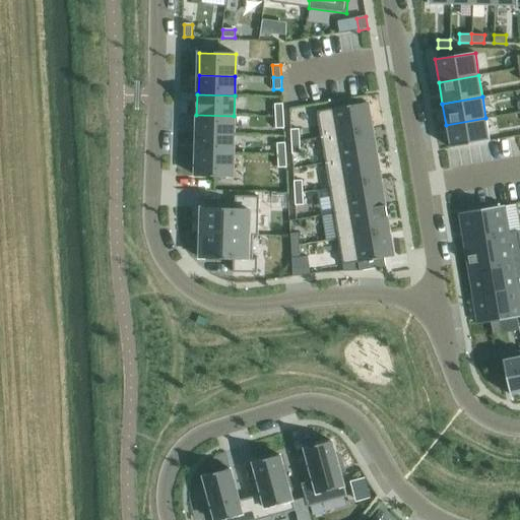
[(368,103),(317,112),(321,138),(373,129),(368,103)]
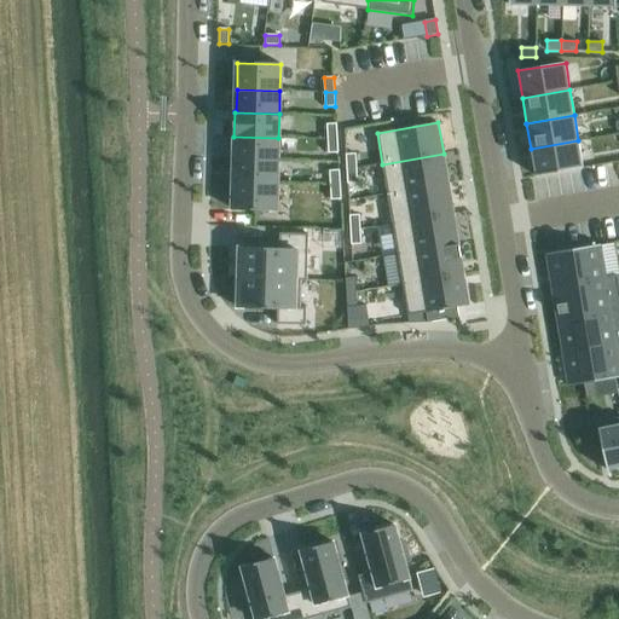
[(336,123),(327,125),(328,139),(337,138),(336,123)]
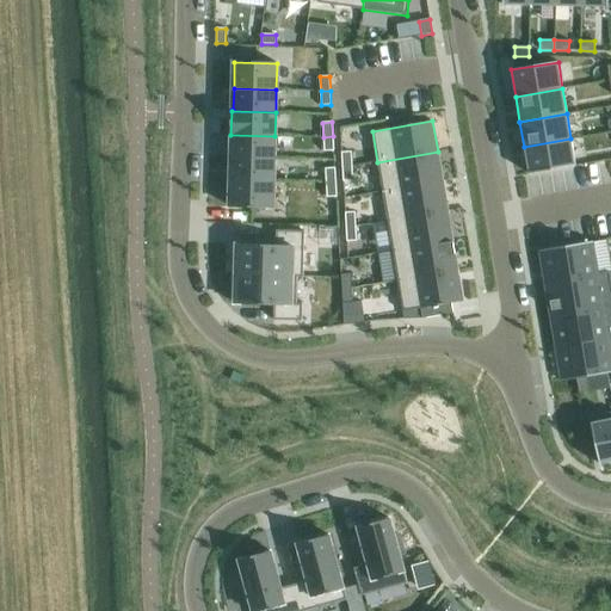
[(230,135),(230,136),(233,136),(232,158),(275,159),(275,136),(230,135)]
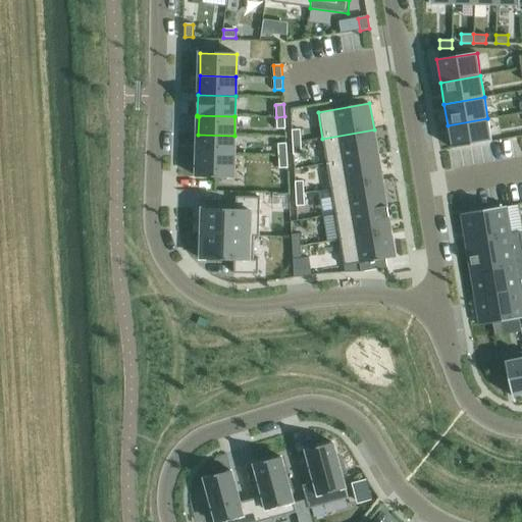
[(284,116),(276,117),(277,129),(285,128),(284,116)]
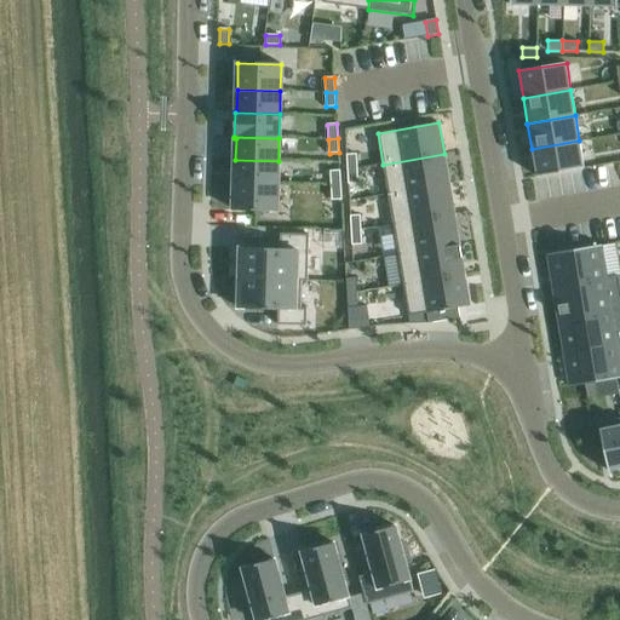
[(579,141),(532,149),(537,176),(584,168),(579,141)]
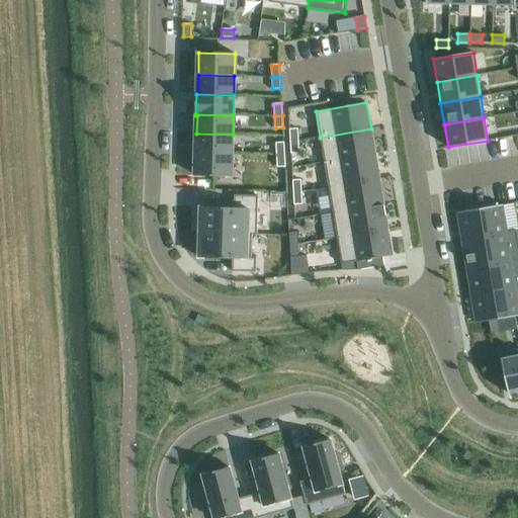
[(297,128),(289,130),(290,142),(298,141),(297,128)]
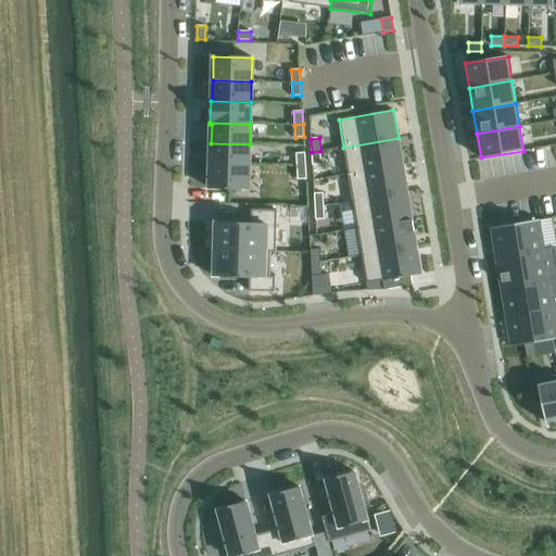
[(399,138),(343,148),(348,174),(403,165),(399,138)]
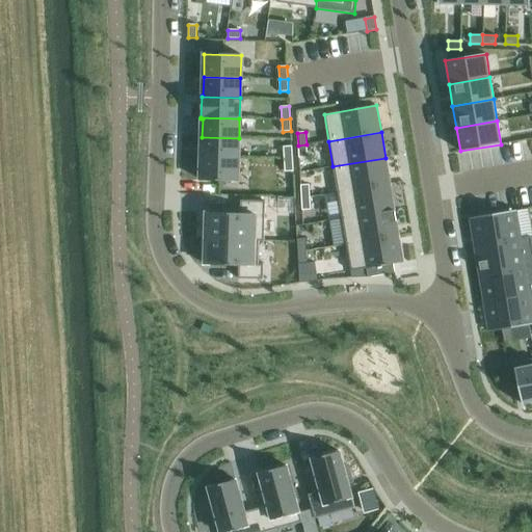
[(202,137),(202,157),(238,158),(239,138),(202,137)]
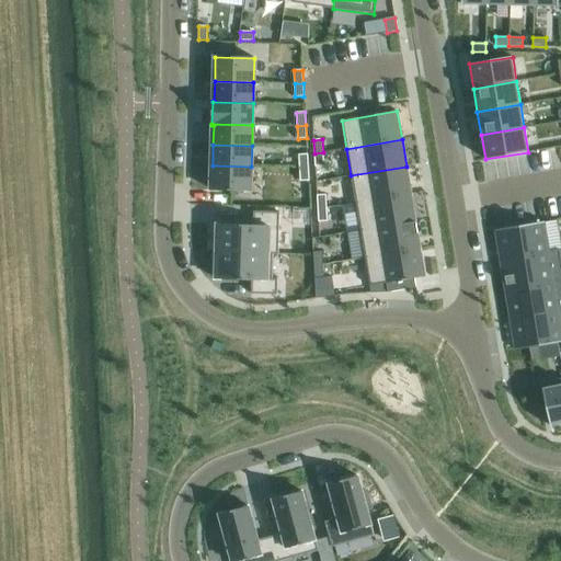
[(323,152),(315,153),(316,167),(324,165),(323,152)]
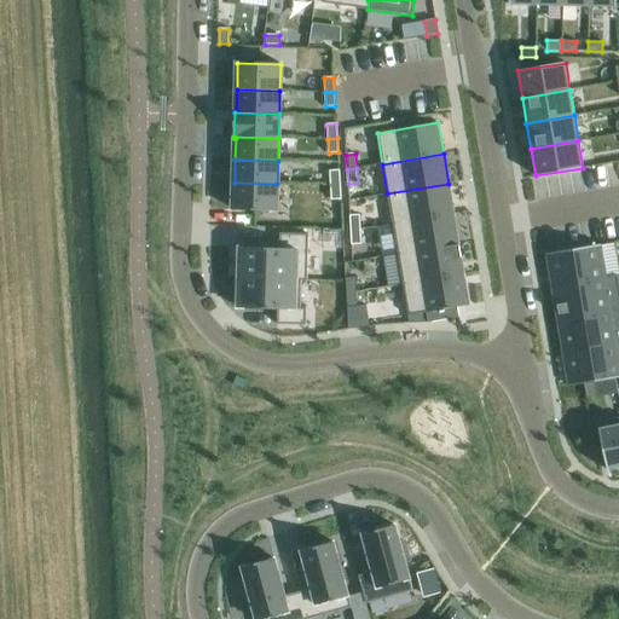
[(340,171),(329,171),(330,185),(340,185),(340,171)]
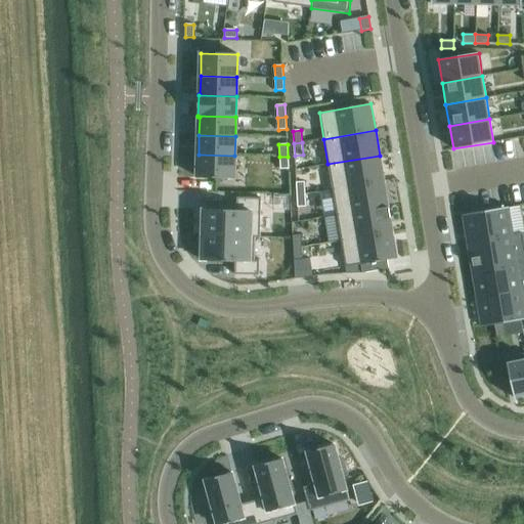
[(199,155),(198,178),(233,179),(234,156),(199,155)]
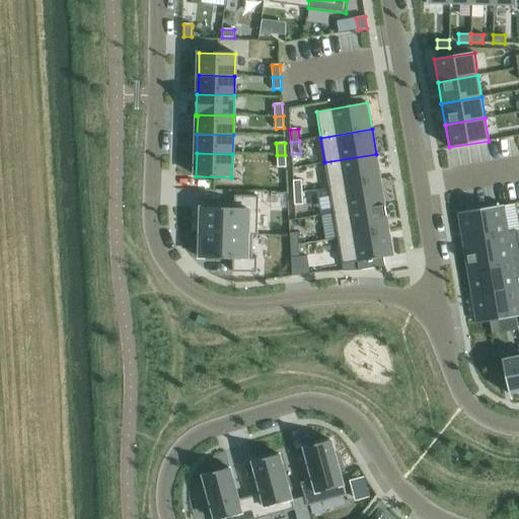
[(376,154),(324,162),(329,188),(380,179),(376,154)]
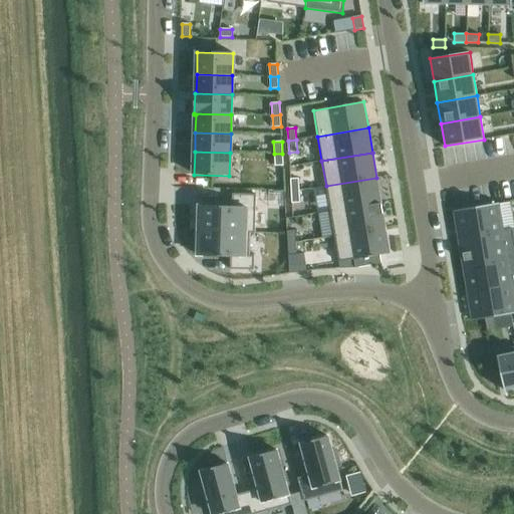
[(282,154),(274,154),(275,166),(283,166),(282,154)]
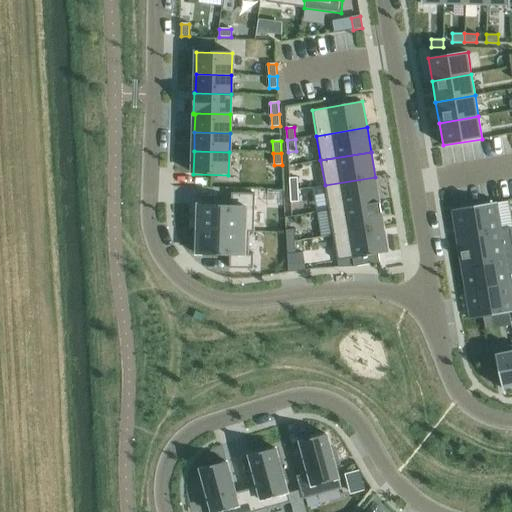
[(375,177),(325,185),(329,210),(379,202),(375,177)]
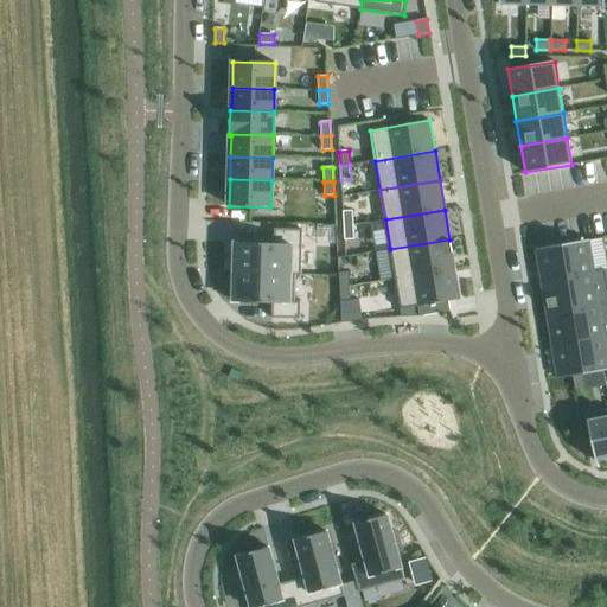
[(352,211),(343,211),(344,225),(353,225),(352,211)]
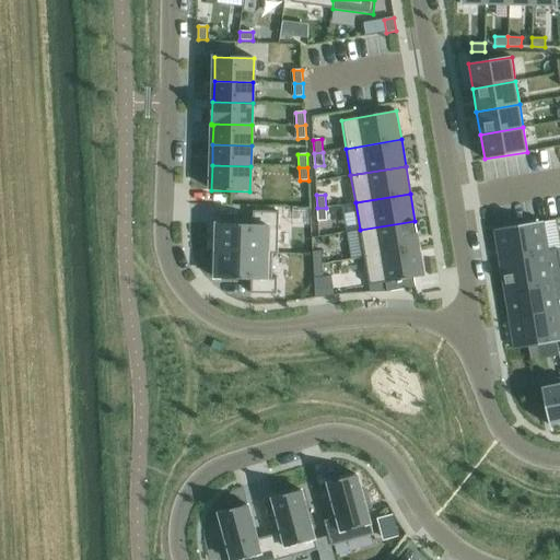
[(326,208),(317,208),(318,221),(327,221),(326,208)]
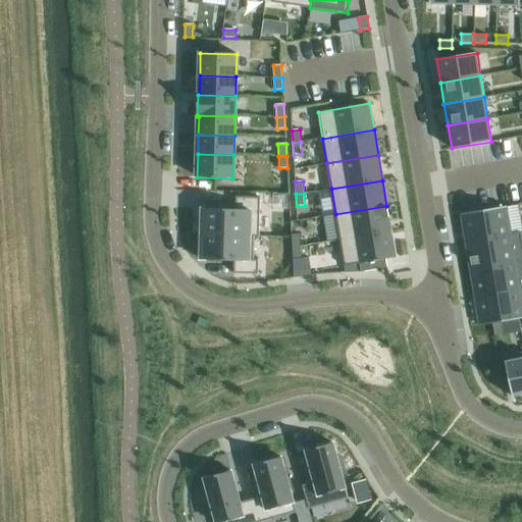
[(202,209),(202,235),(259,236),(260,198),(236,197),(236,210),(202,209)]
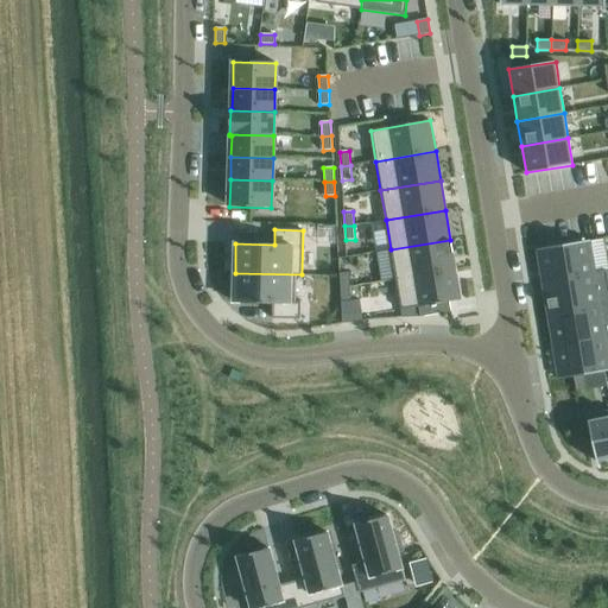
[(450,240),(391,249),(396,279),(455,270),(450,240)]
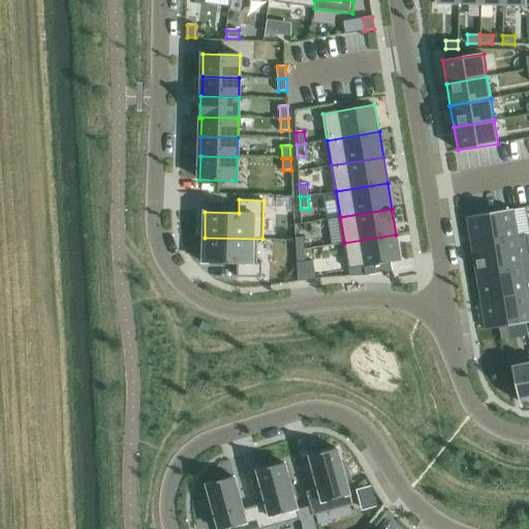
[(514,209),(467,217),(471,246),(528,237),(528,236),(518,237),(514,209)]
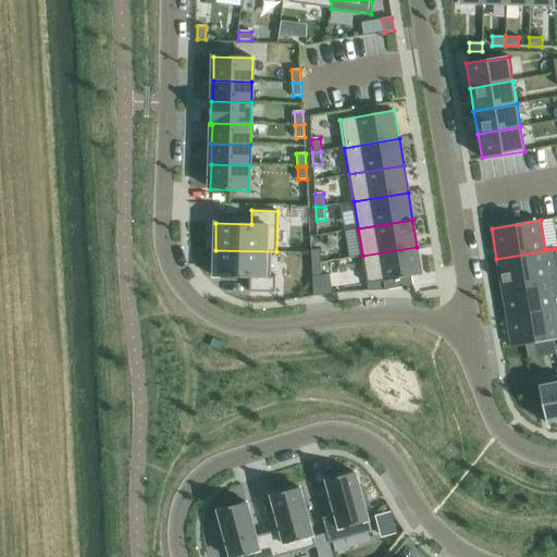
[(417,247),(362,256),(367,284),(422,274),(417,247)]
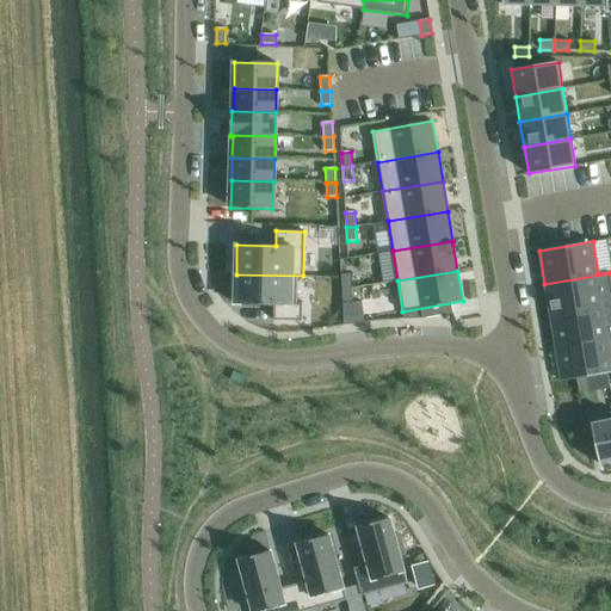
[(610,282),(610,273),(544,284),(550,316),(610,306),(610,282)]
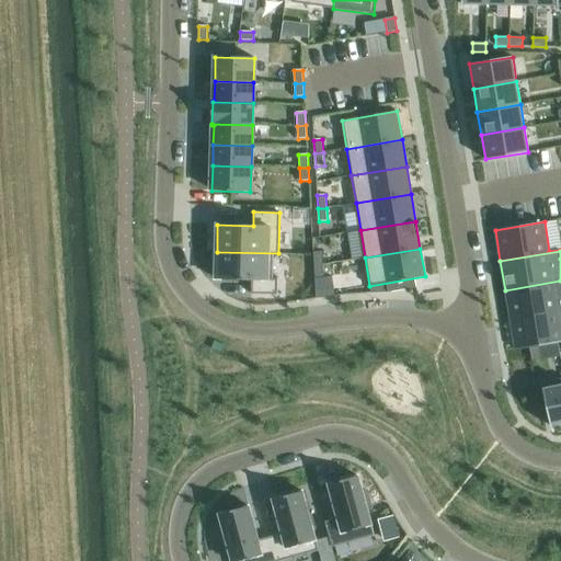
[(217,252),(216,279),(251,281),(251,294),(277,295),(277,279),(273,279),(273,254),(278,255),(278,253),(217,252)]
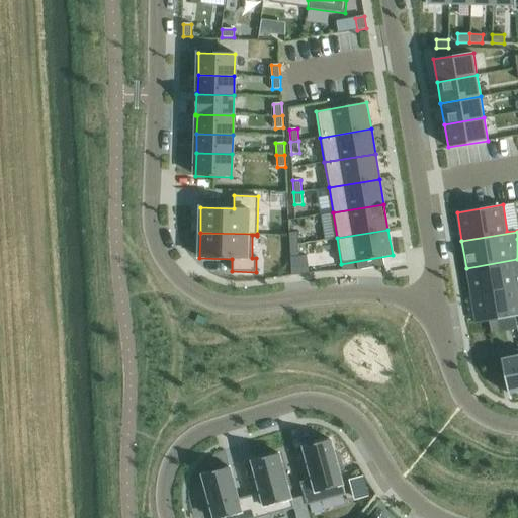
[(297,233),(289,233),(289,245),(298,245),(297,233)]
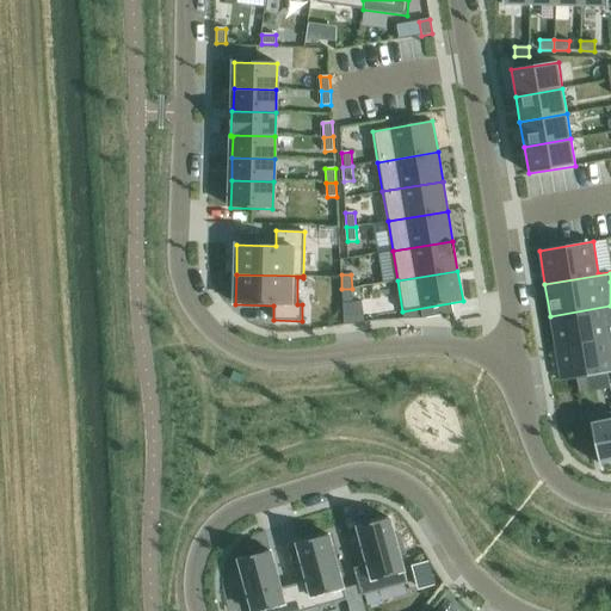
[(352,289),(341,289),(343,303),(352,303),(352,289)]
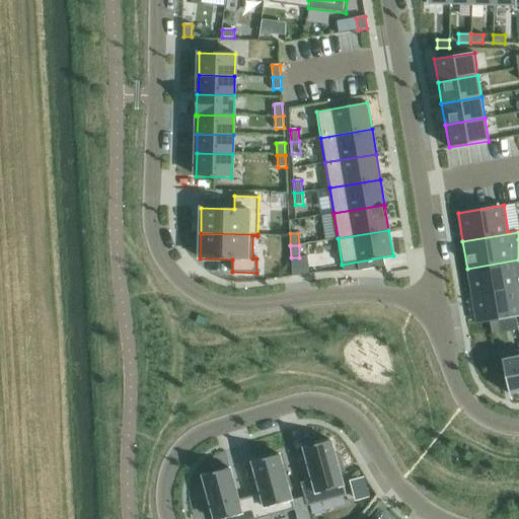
[(299,257),(291,257),(292,276),(310,274),(307,256),(299,257)]
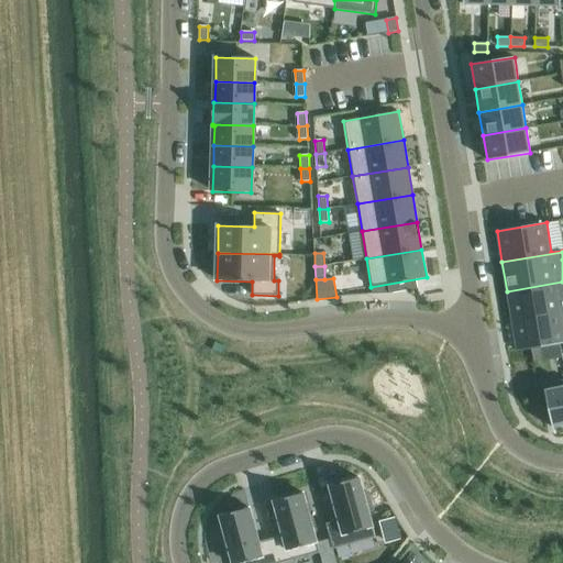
[(562,282),(507,291),(511,320),(562,311),(562,282)]
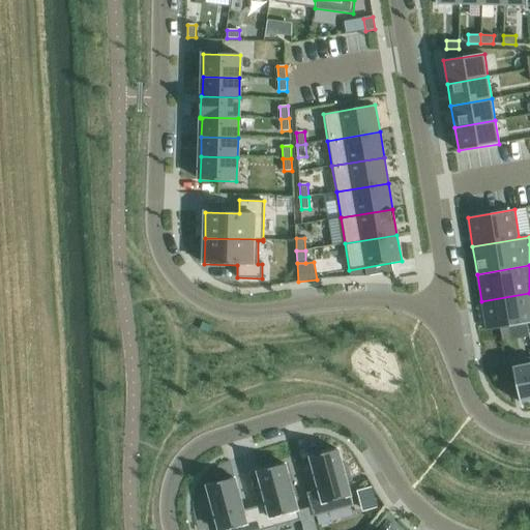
[(529,293),(481,301),(487,330),(500,328),(508,327),(529,323),(529,293)]
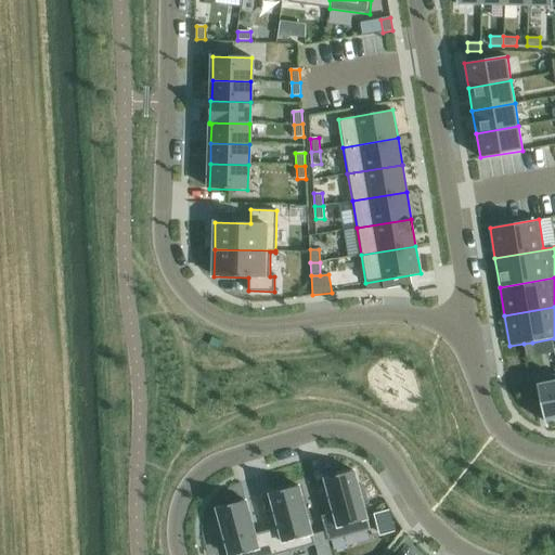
[(532,343),(524,344),(526,357),(534,356),(532,343)]
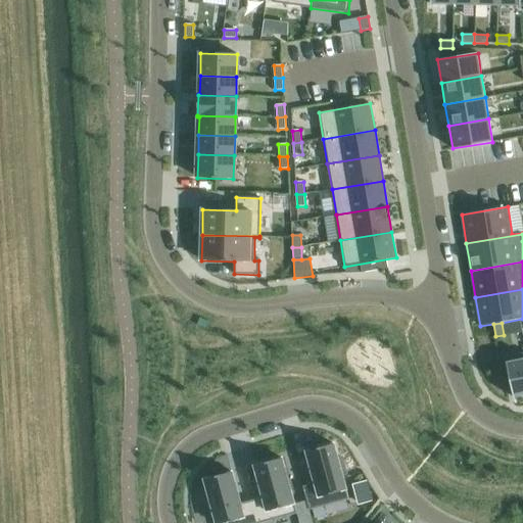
[(522,352),(505,357),(514,397),(522,395),(522,352)]
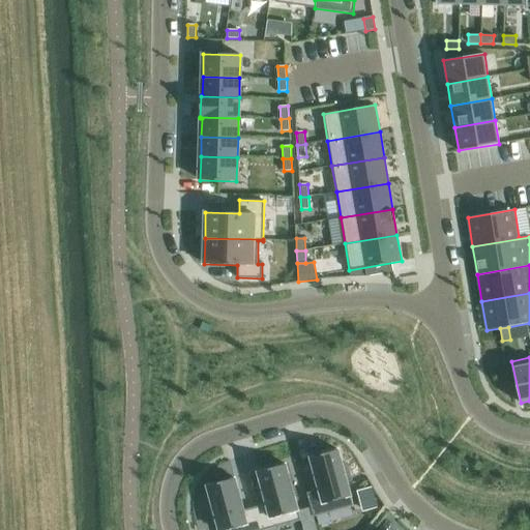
[(319,490),(306,493),(314,517),(353,505),(347,481),(351,479),(347,464),(342,465),(337,449),(311,458),(319,490)]
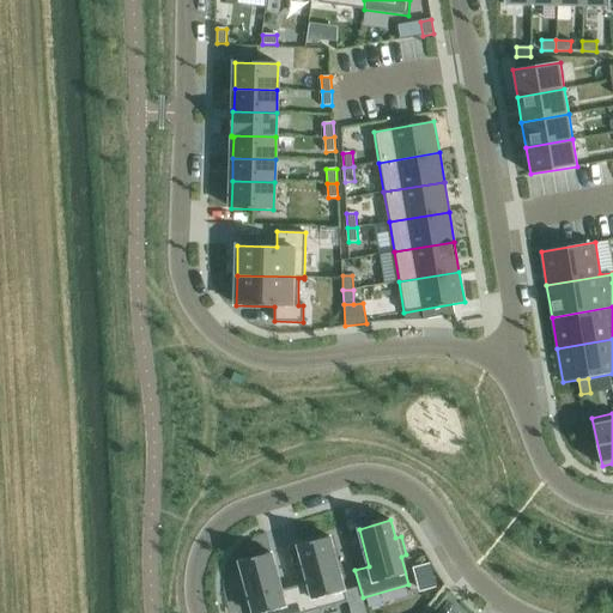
[(309,583),(295,587),(302,612),(305,612),(347,601),(331,536),(298,546),(309,583)]
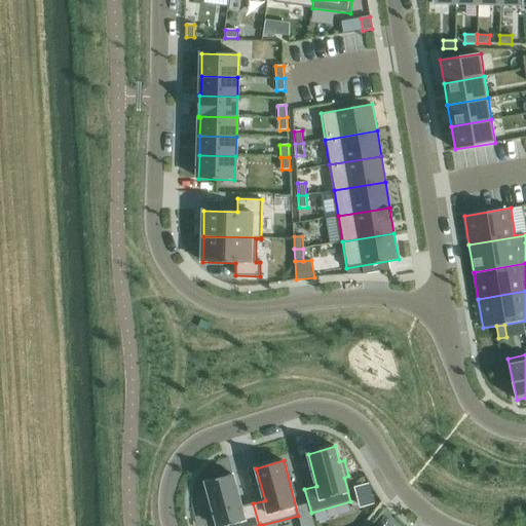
[(233,475),(205,482),(217,525),(259,525),(253,503),(241,506),(233,475)]
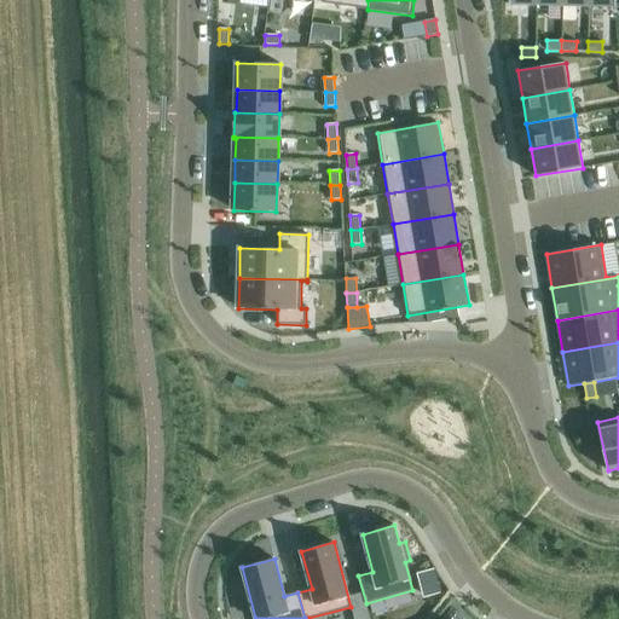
[(434,568),(420,572),(426,595),(440,591),(434,568)]
